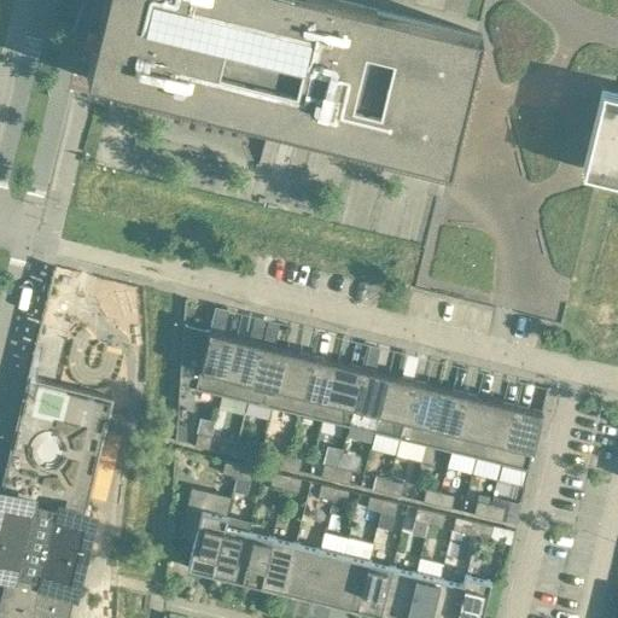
[(482,34),(377,9),(340,0),(105,0),(87,79),(99,82),(112,85),(268,123),(280,126),(291,128),(297,130),(327,138),(449,167),(482,34)]
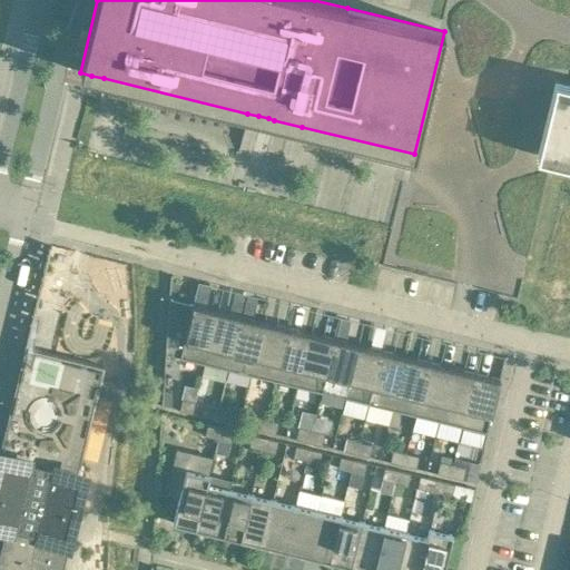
[(569,94),(567,94),(552,151),(569,155),(569,94)]
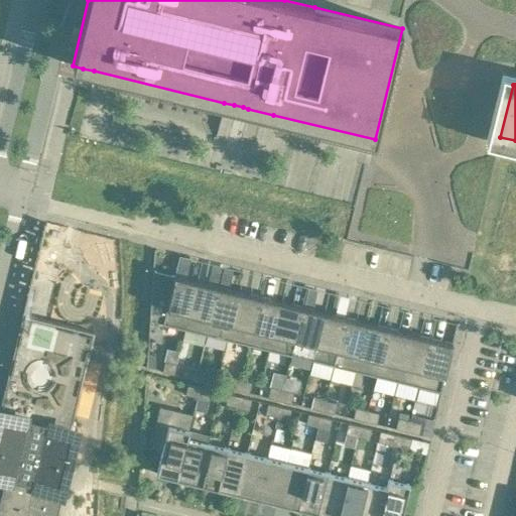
[(174,275),(154,270),(151,312),(164,315),(162,324),(185,329),(196,286),(197,280),(174,275)]
